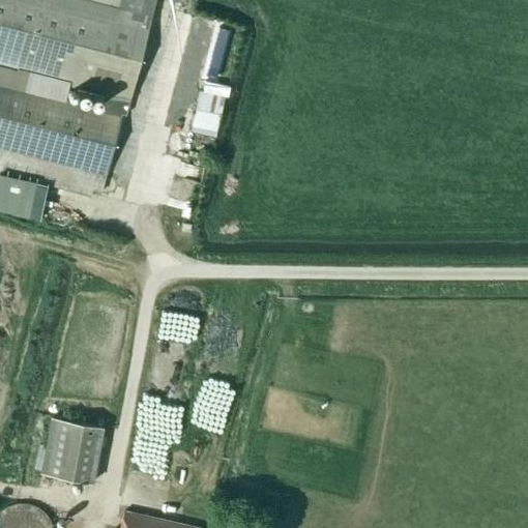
[(152,20),(156,0),(0,0),(0,173),(92,198),(93,193),(101,195),(107,177),(123,116),(127,117),(152,20)]
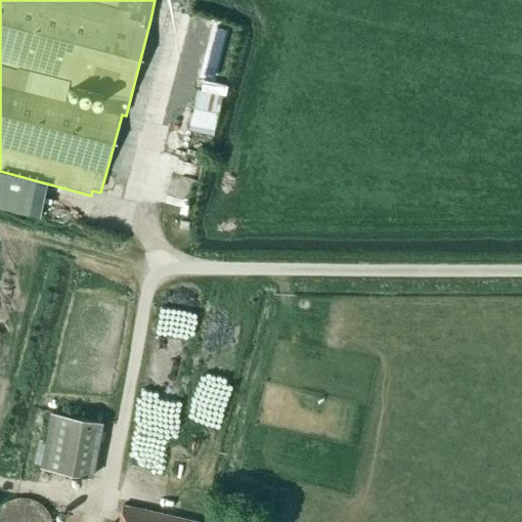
[(218,128),(226,75),(201,71),(192,124),(218,128)]
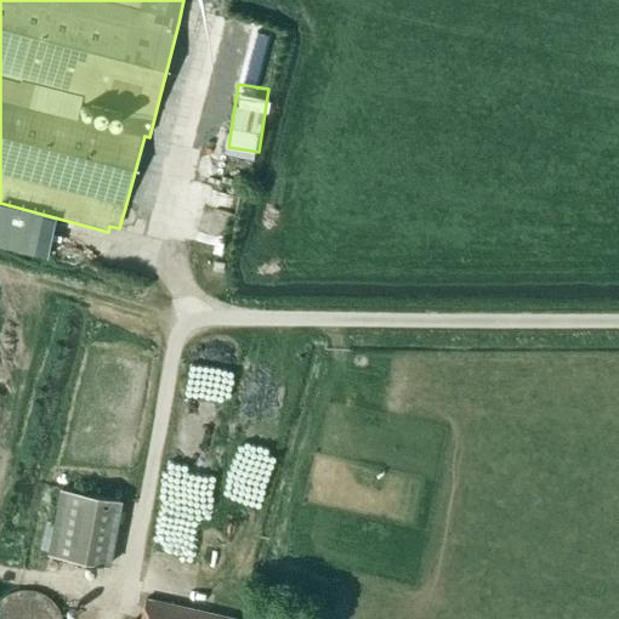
[(62,492),(50,557),(109,568),(121,503),(62,492)]
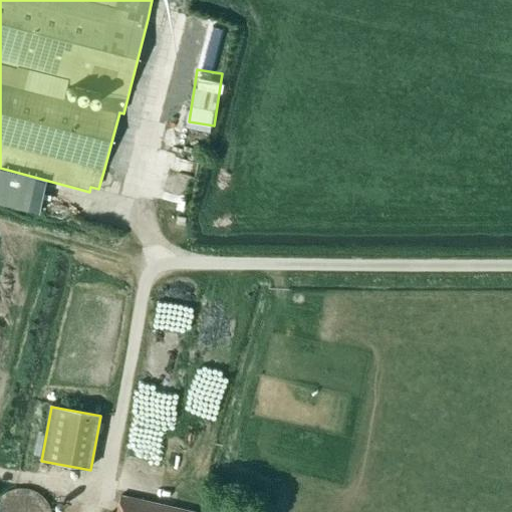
[(155,467),(157,425),(132,424),(129,466),(155,467)]
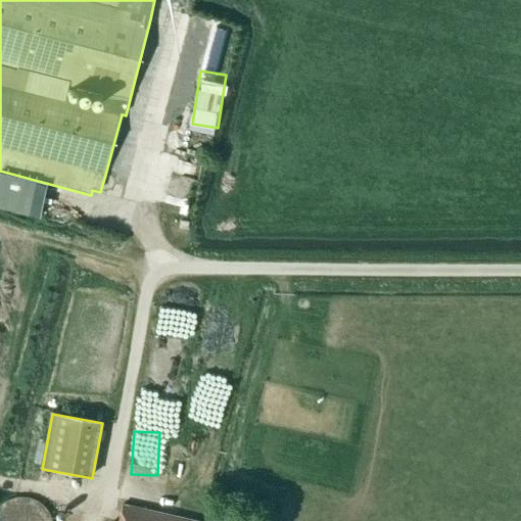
[(187,520),(124,507),(121,520),(187,520)]
